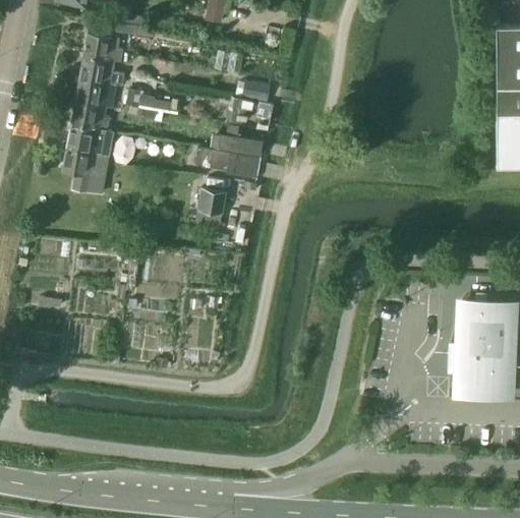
[(209,6),(206,21),(221,24),(224,10),(209,6)]
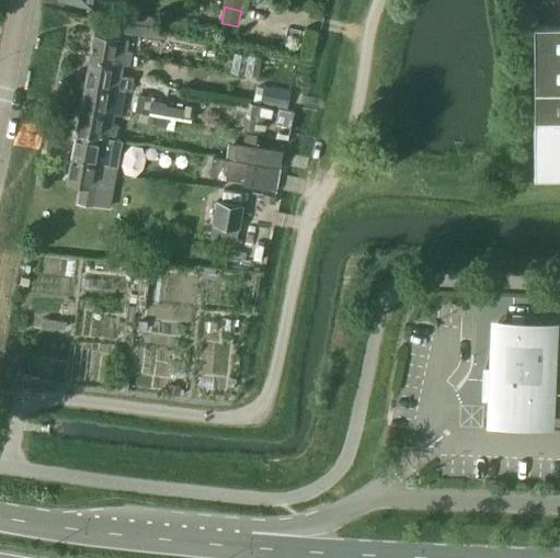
[(124,25),(151,30),(152,20),(125,15),(124,25)]
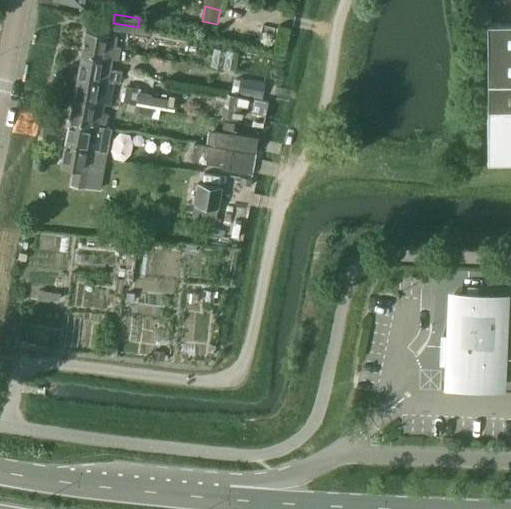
[(110,23),(109,31),(132,35),(133,27),(110,23)]
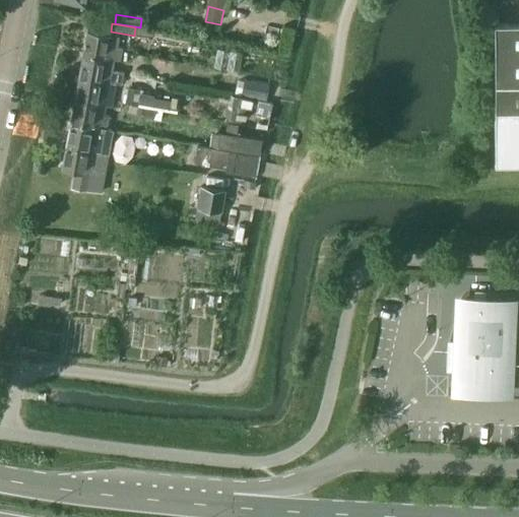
[(518,24),(494,25),(495,117),(494,117),(495,166),(518,165),(518,24)]
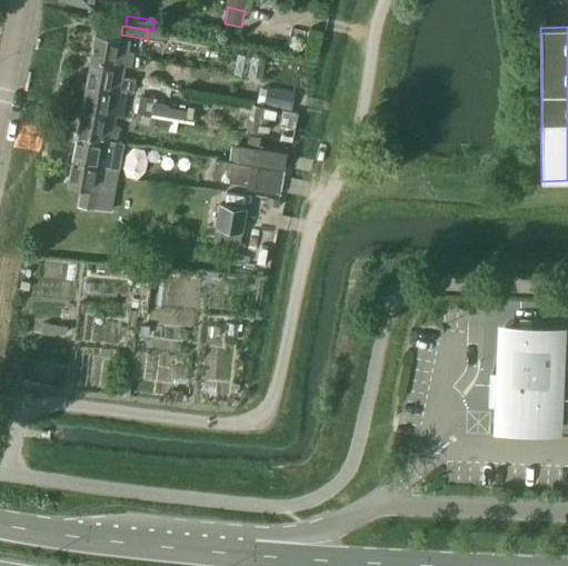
[(128,52),(130,41),(96,35),(91,60),(126,67),(131,68),(133,53),(128,52)]
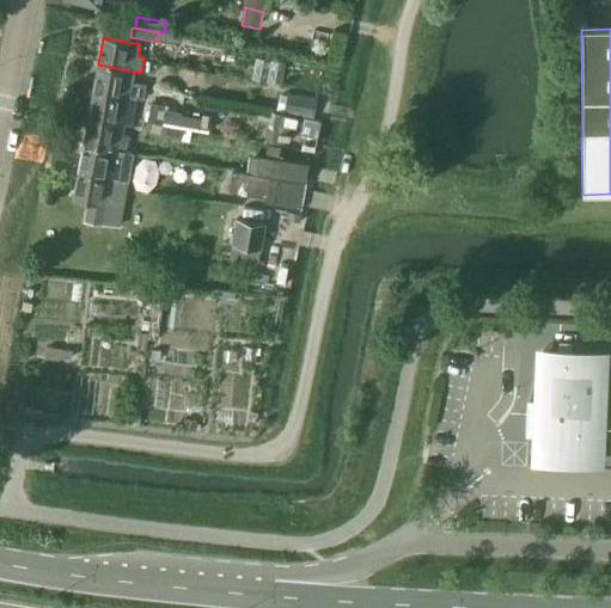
[(133,85),(135,72),(98,65),(93,93),(136,102),(142,103),(146,87),(133,85)]
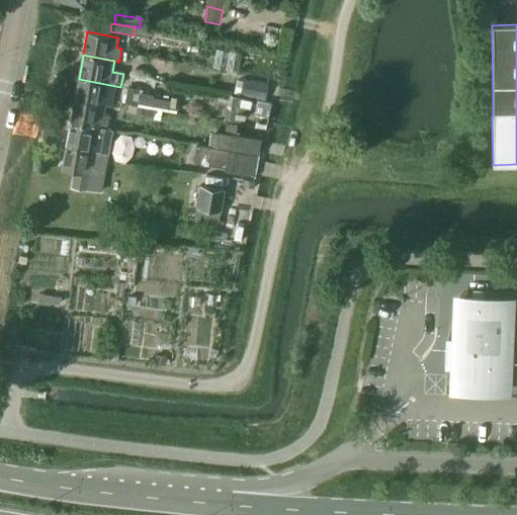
[(111,108),(115,86),(79,79),(75,101),(106,107),(111,108)]
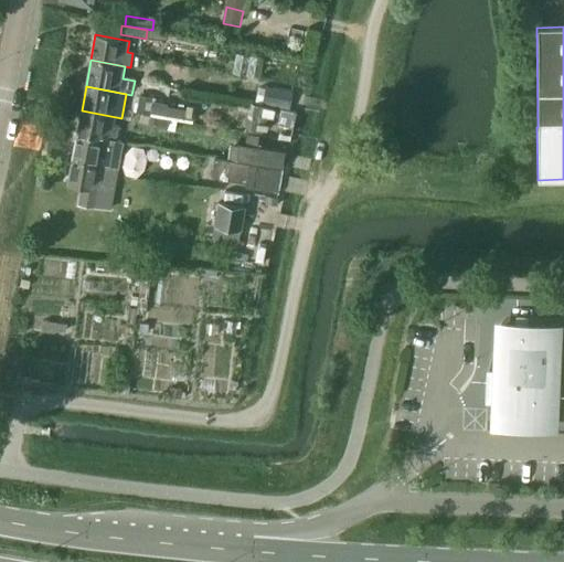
[(263,106),(289,110),(293,94),(265,88),(263,106)]
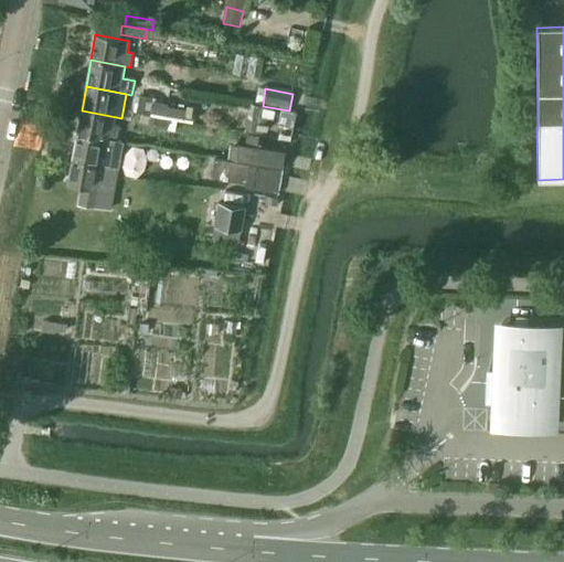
[(241,104),(238,113),(251,115),(248,129),(262,131),(264,117),(275,119),(277,110),(253,106),(241,104)]
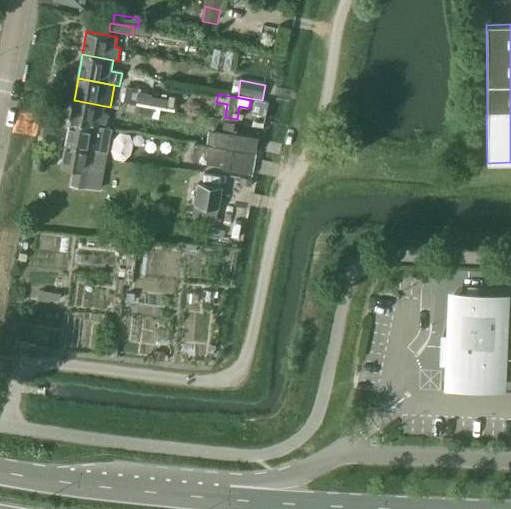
[(168,107),(169,101),(139,96),(137,106),(176,112),(176,108),(168,107)]
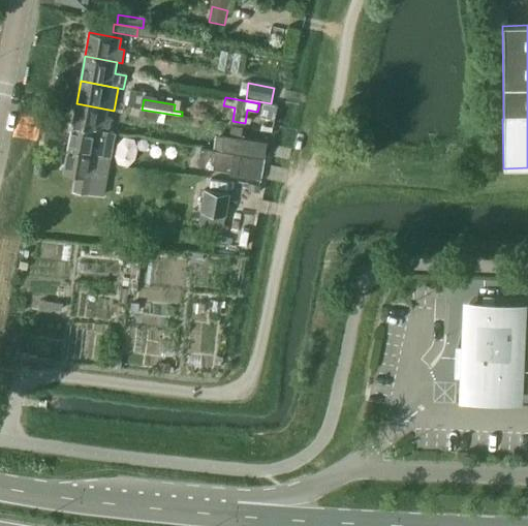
[(106,119),(109,110),(76,103),(72,126),(109,132),(112,120),(106,119)]
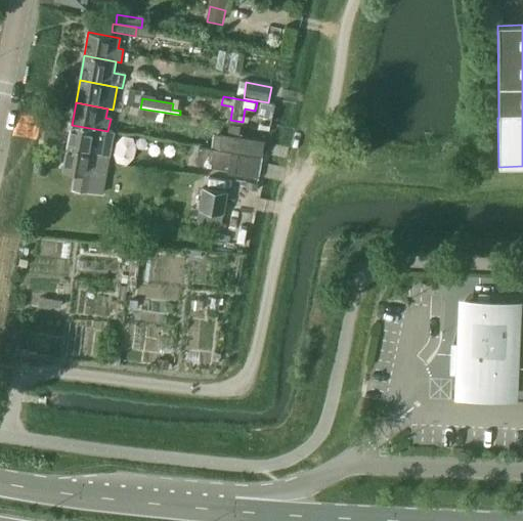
[(261,102),(260,110),(261,110),(260,116),(264,117),(264,119),(271,120),(274,105),(261,102)]
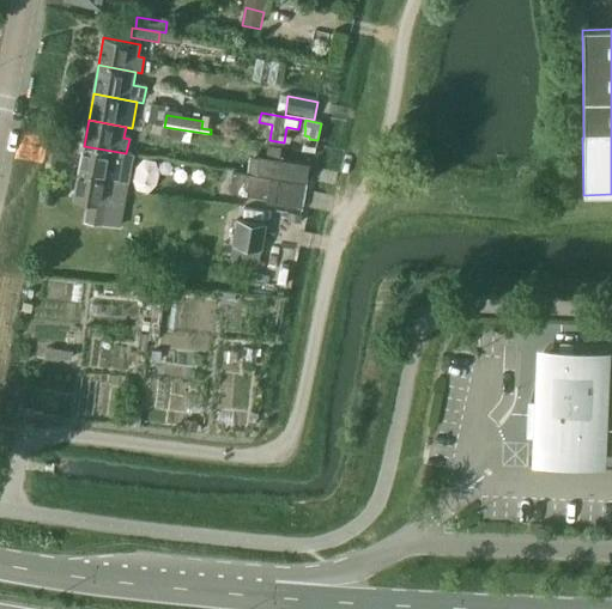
[(153,126),(150,141),(165,144),(167,139),(182,141),(183,132),(168,129),(153,126)]
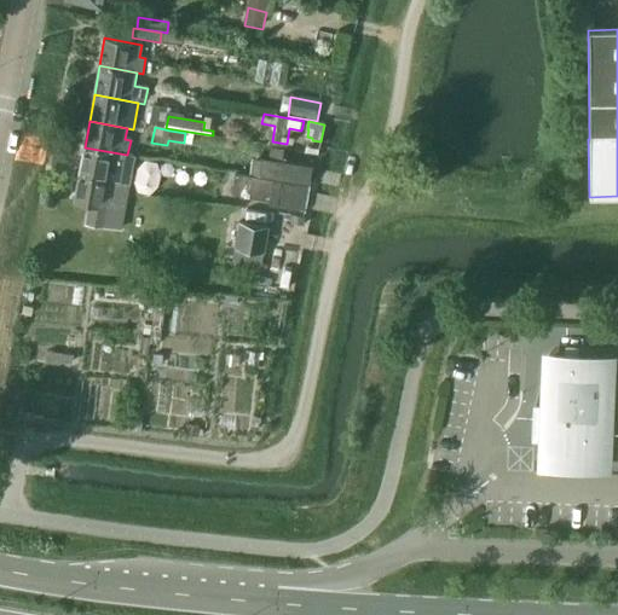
[(85,148),(79,175),(117,183),(130,185),(134,157),(127,155),(85,148)]
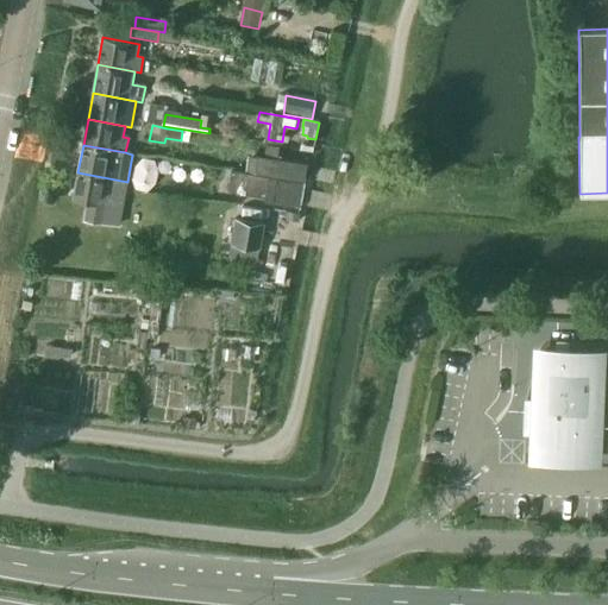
[(77,172),(73,200),(87,203),(83,221),(118,228),(127,182),(116,180),(77,172)]
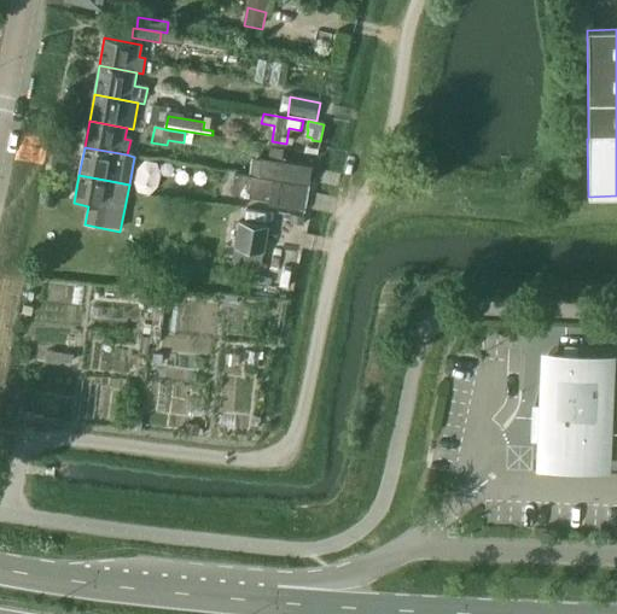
[(237,176),(233,199),(268,205),(268,208),(304,214),(308,188),(237,176)]
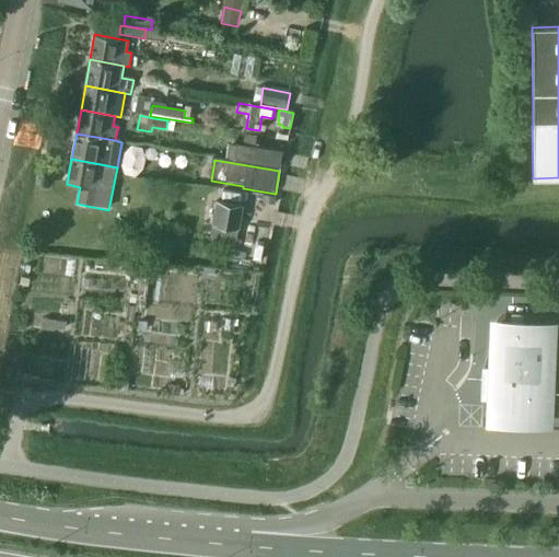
[(214,224),(212,239),(237,243),(241,229),(244,208),(218,204),(214,224)]
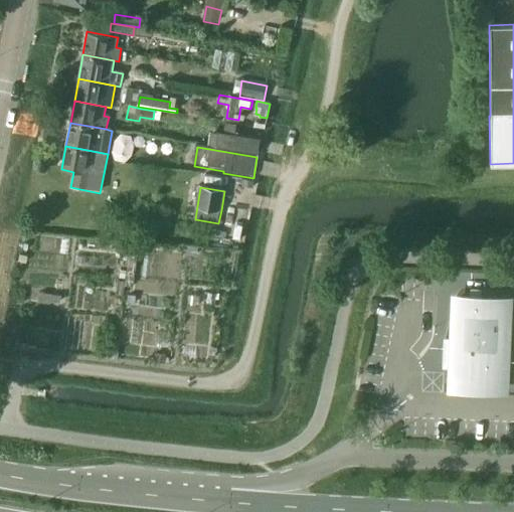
[(446,340),(445,367),(452,368),(451,389),(454,389),(501,391),(501,383),(513,383),(513,299),(510,299),(510,303),(504,303),(481,302),(481,293),(471,292),(471,301),(458,301),(456,340),(446,340)]
